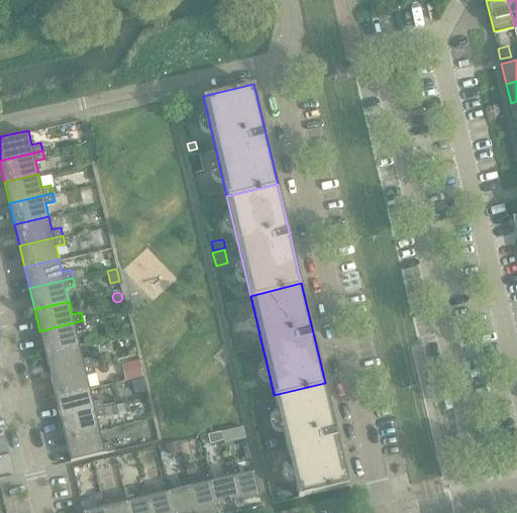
[(83,320),(39,331),(44,352),(79,344),(76,330),(85,328),(83,320)]
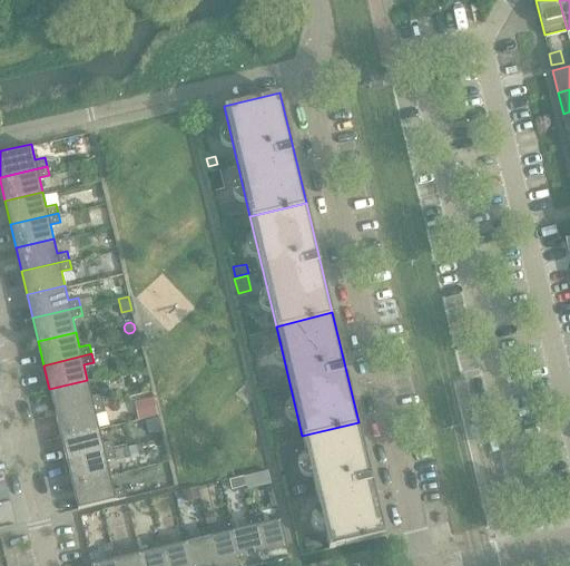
[(87,380),(49,389),(55,412),(102,400),(100,391),(90,394),(87,380)]
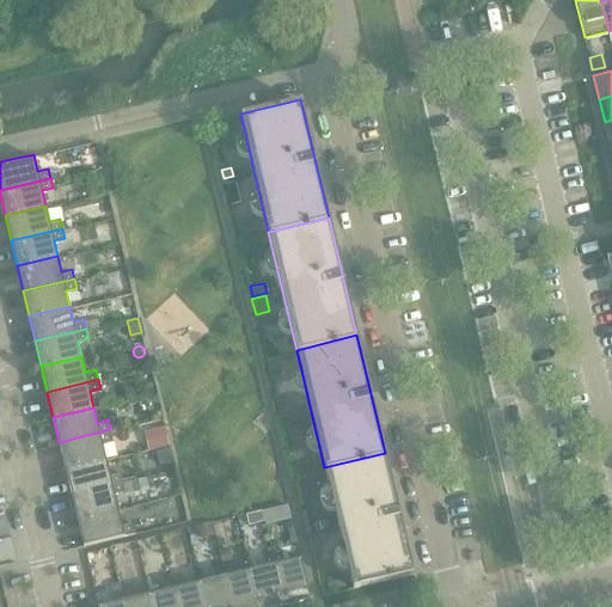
[(164,423),(148,427),(153,446),(169,442),(164,423)]
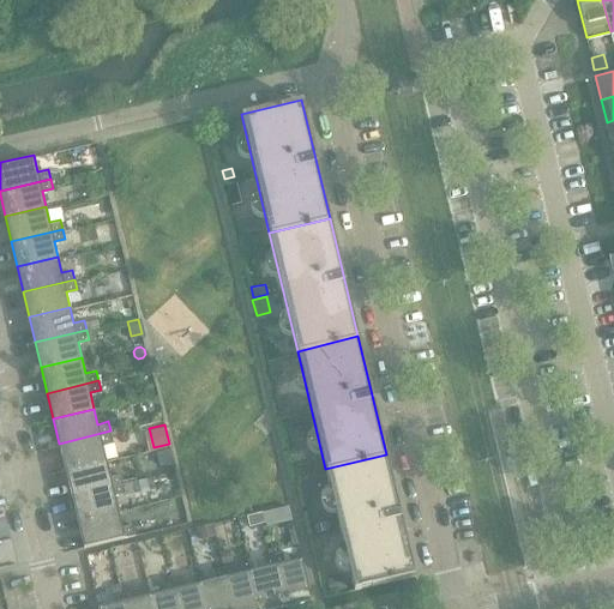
[(110,430),(59,444),(65,469),(106,458),(102,442),(113,440),(110,430)]
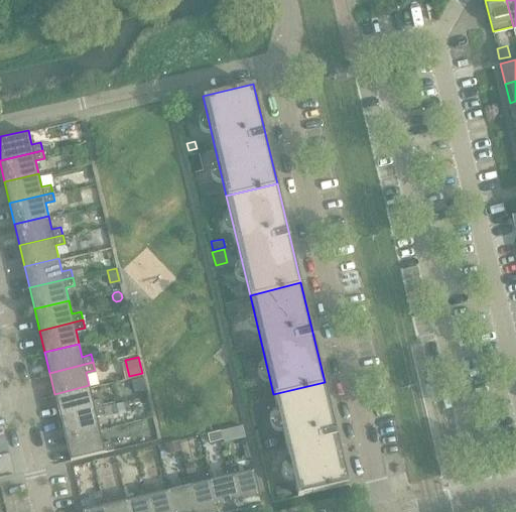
[(142,375),(132,378),(135,389),(145,386),(142,375)]
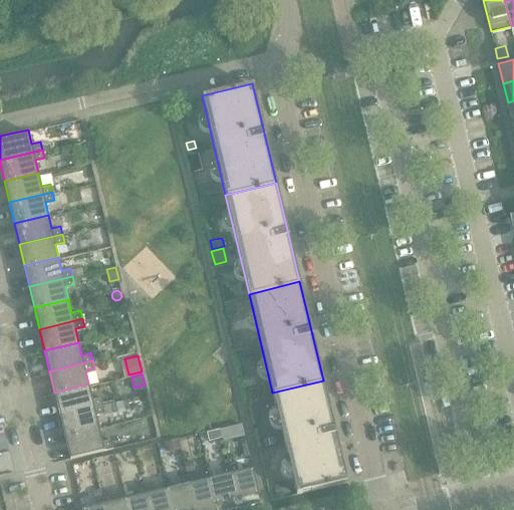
[(323,380),(272,393),(296,492),(346,480),(323,380)]
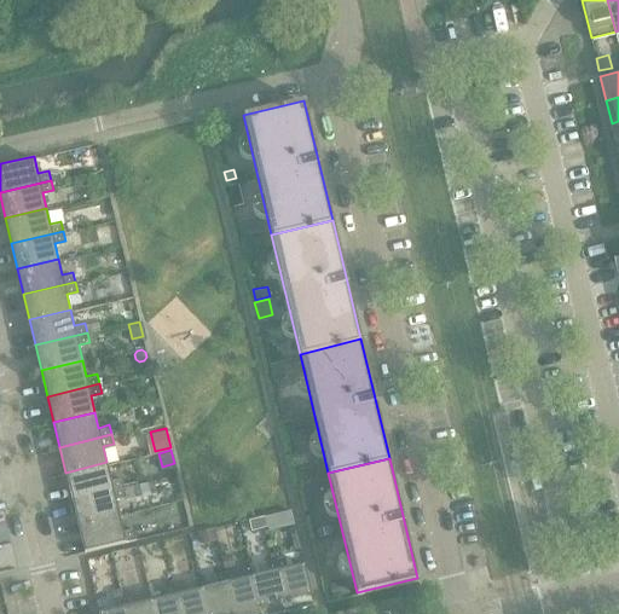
[(106,462),(65,473),(71,498),(123,485),(121,476),(110,479),(106,462)]
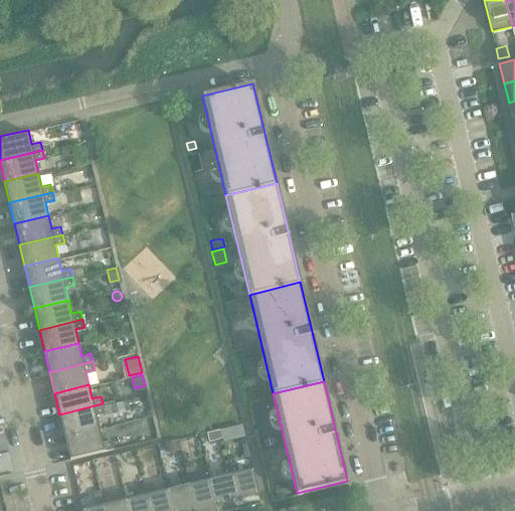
[(103,403),(59,414),(64,436),(99,428),(96,414),(105,412),(103,403)]
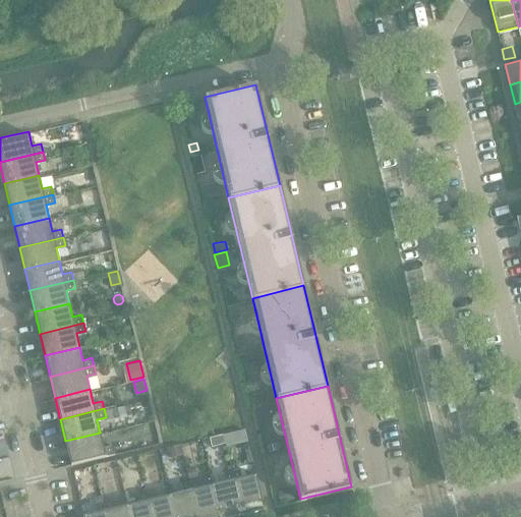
[(226,431),(228,442),(249,437),(246,425),(226,431)]
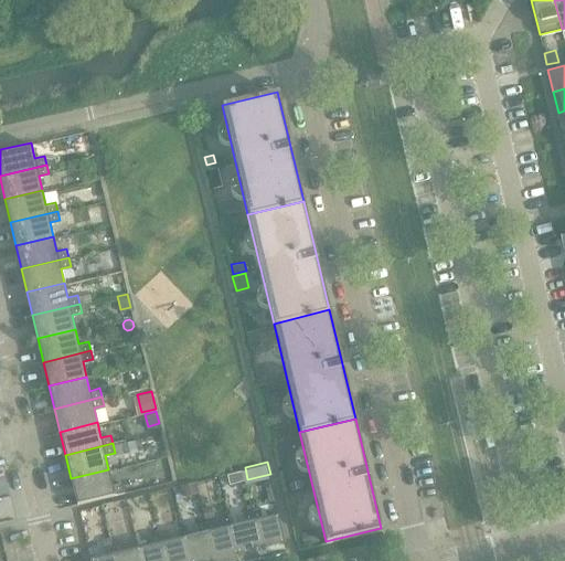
[(108,469),(71,478),(77,503),(124,491),(121,482),(112,484),(108,469)]
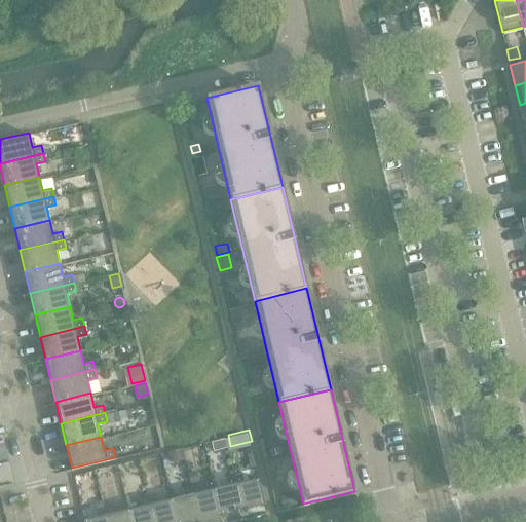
[(225,437),(212,440),(214,448),(227,445),(225,437)]
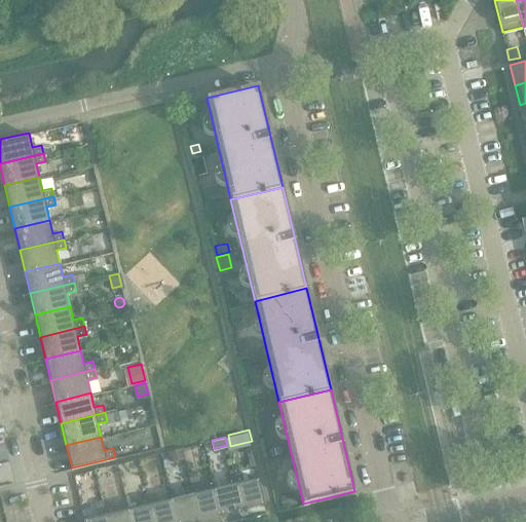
[(278,445),(269,447),(270,454),(280,452),(278,445)]
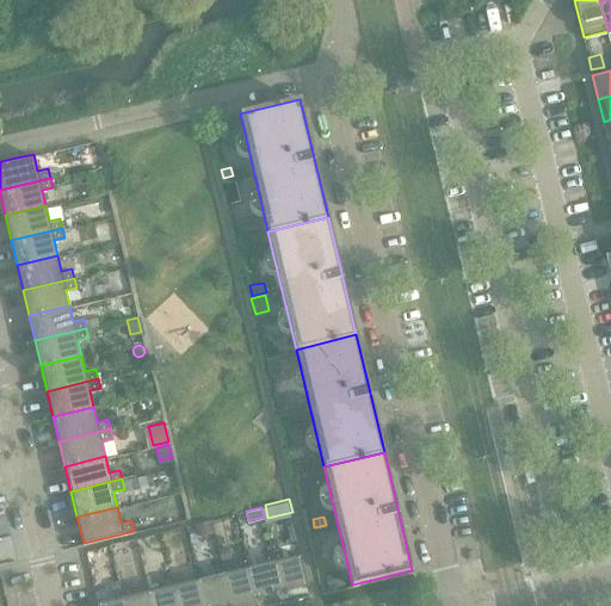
[(211,519),(197,521),(199,532),(214,530),(211,519)]
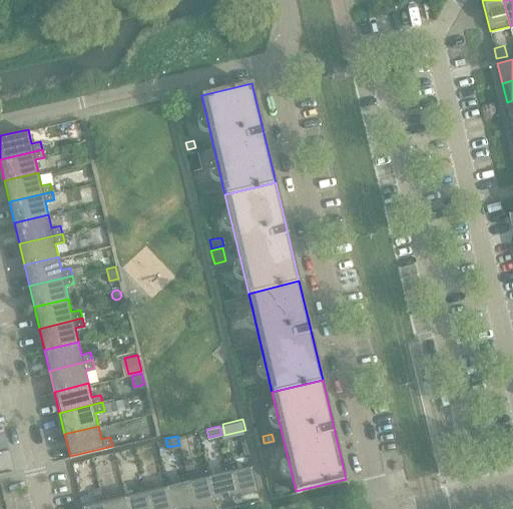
[(191,458),(183,460),(185,469),(193,467),(191,458)]
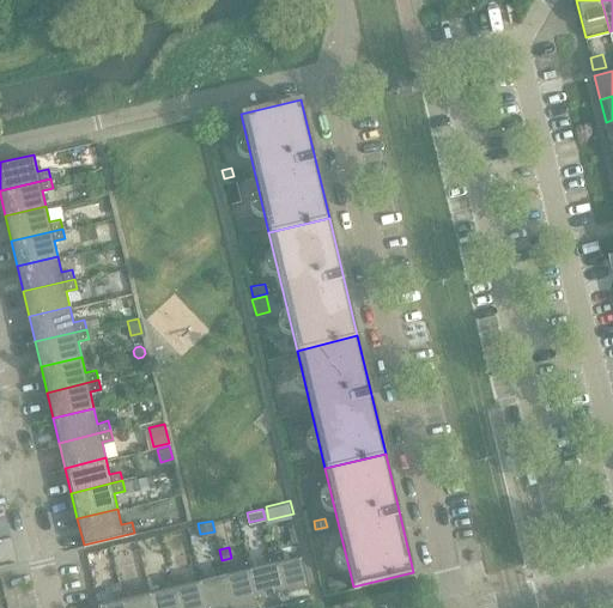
[(281,549),(272,552),(284,603),(311,597),(301,555),(284,560),(281,549)]
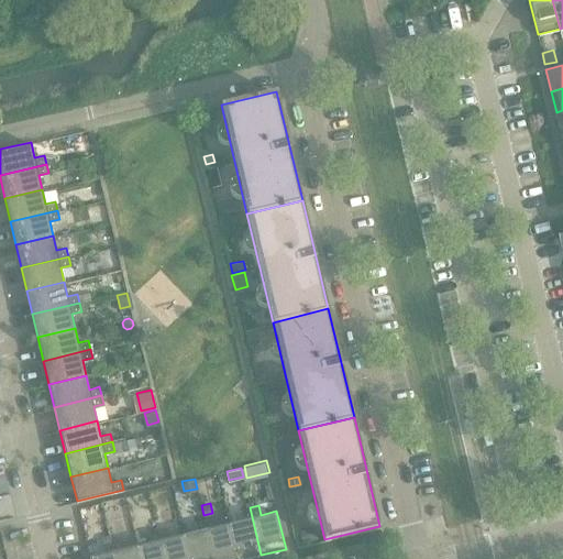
[(241,510),(243,519),(229,523),(238,558),(242,558),(261,555),(250,507),(241,510)]
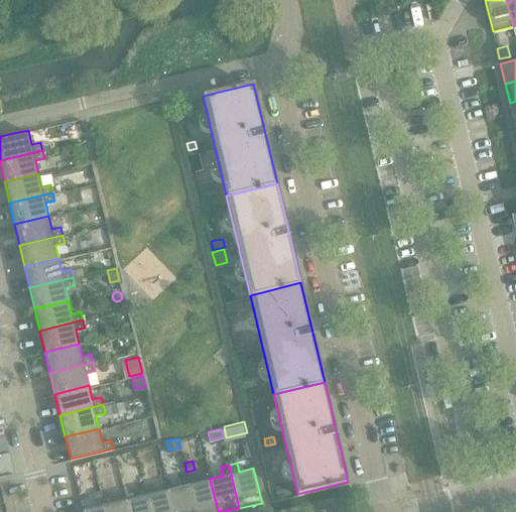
[(195,473),(186,475),(196,511),(218,511),(210,479),(197,482),(195,473)]
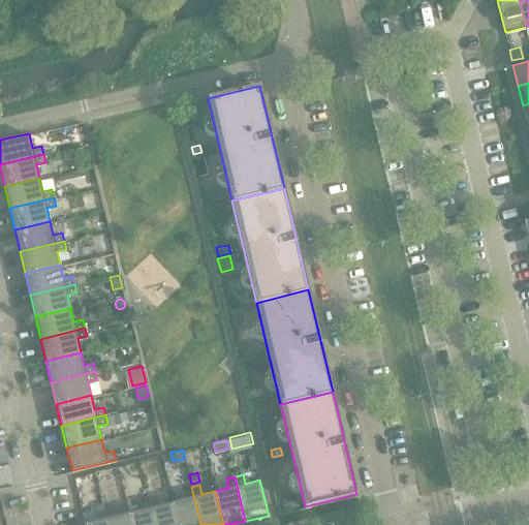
[(185,498),(172,501),(177,524),(200,524),(191,487),(183,489),(185,498)]
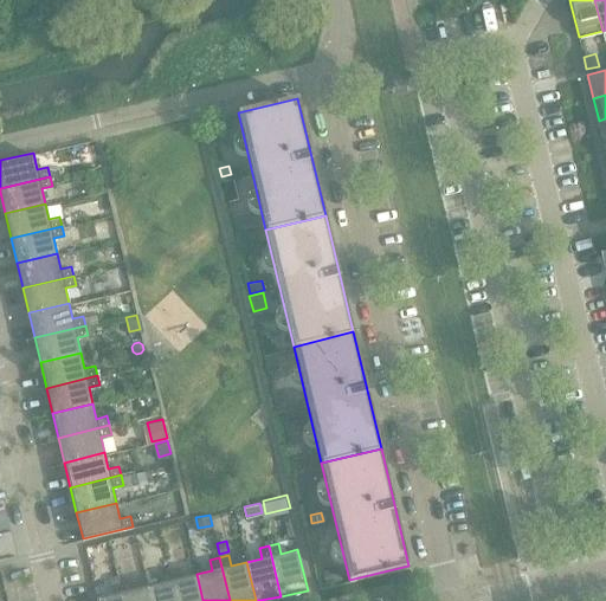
[(179,567),(169,569),(176,600),(202,600),(197,574),(181,577),(179,567)]
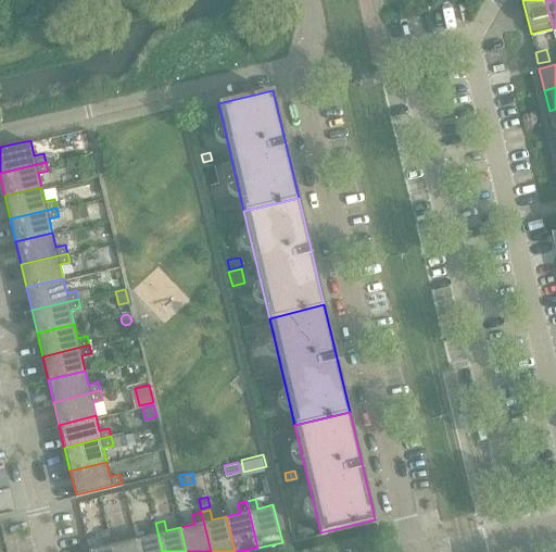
[(149,535),(135,538),(138,551),(162,551),(155,523),(147,525),(149,535)]
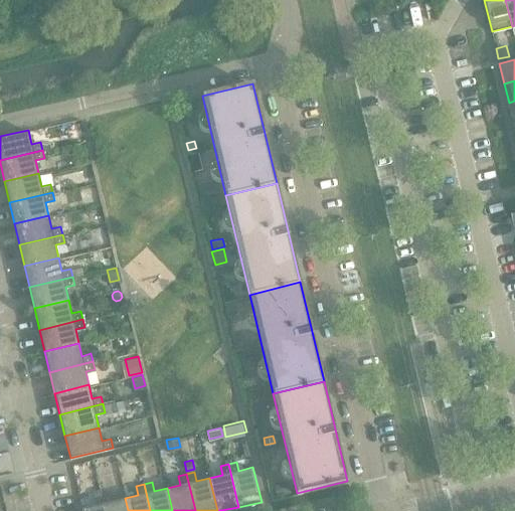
[(110,492),(102,494),(106,510),(128,510),(125,498),(112,501),(110,492)]
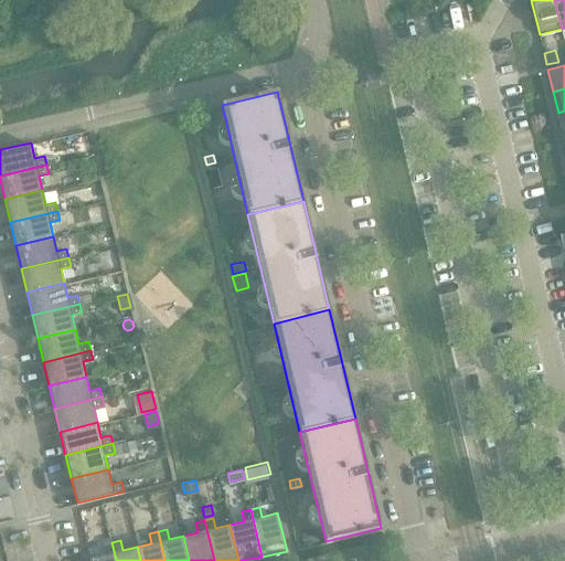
[(103,544),(105,554),(89,558),(91,560),(116,560),(112,542),(103,544)]
